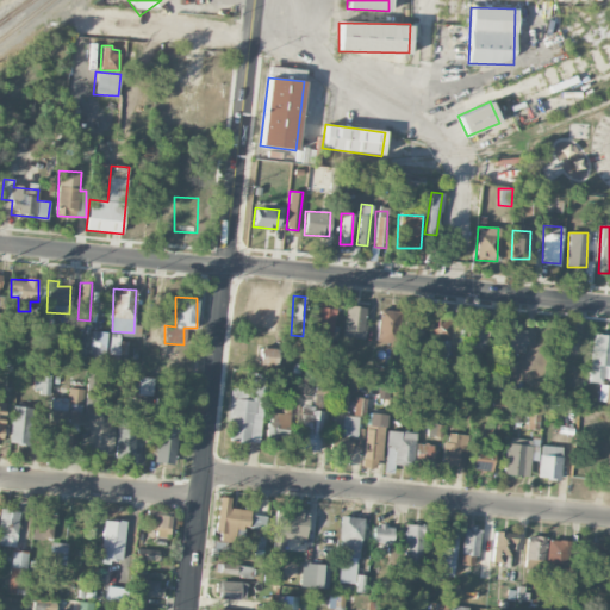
[(322,328),(319,340),(330,341),(336,305),(317,302),(313,327),(322,328)]
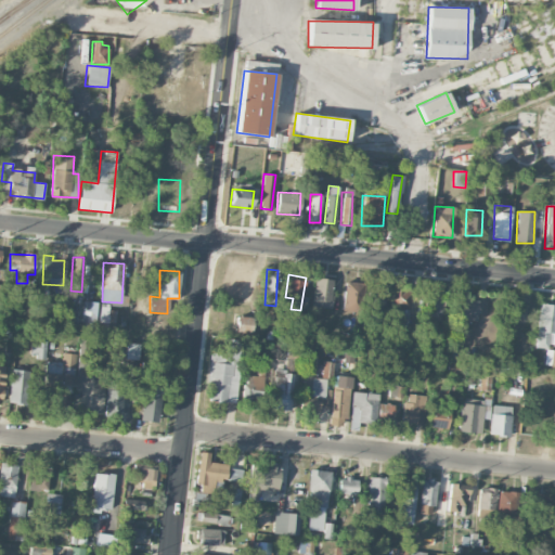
[(313,307),(332,308),(333,279),(314,278),(313,307)]
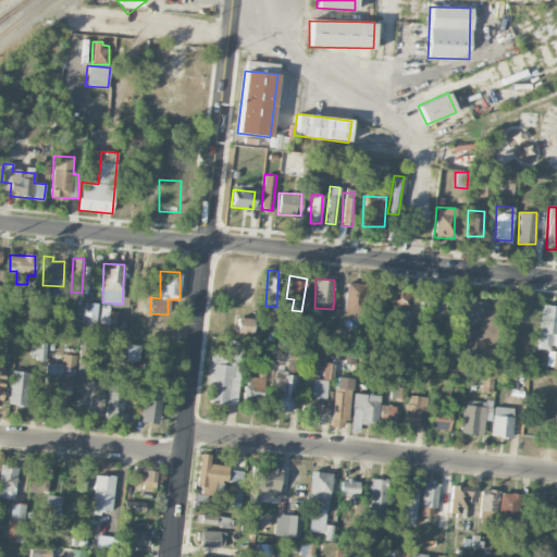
[(364,313),(364,284),(346,283),(345,312),(364,313)]
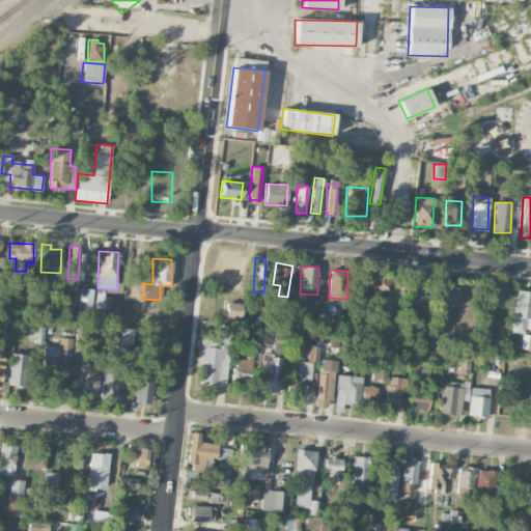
[(352,304),(359,304),(359,296),(368,297),(369,273),(353,272),(352,304)]
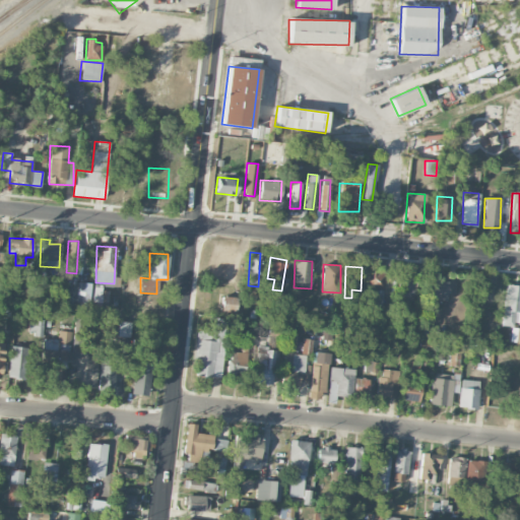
[(383,306),(385,270),(367,269),(366,305),(383,306)]
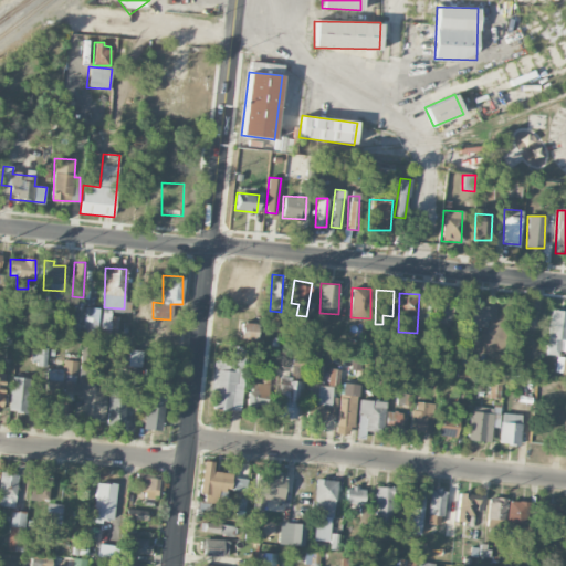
[(436,322),(452,322),(451,296),(435,297),(436,322)]
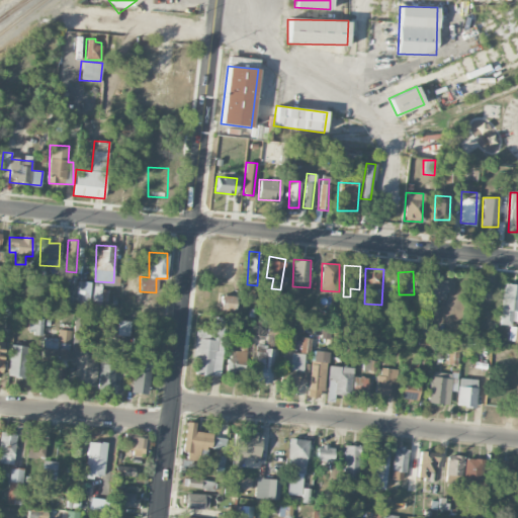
[(447,280),(427,278),(425,297),(445,299),(447,280)]
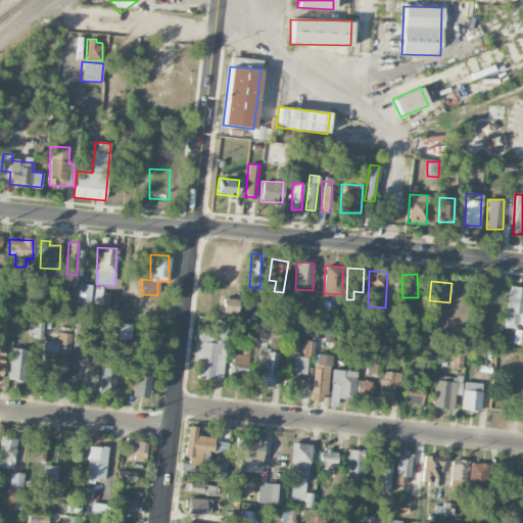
[(102,292),(103,286),(96,285),(93,305),(107,307),(109,293),(102,292)]
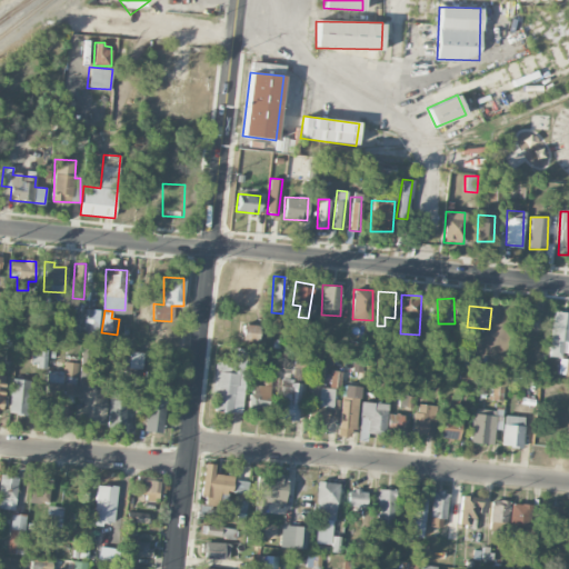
[(567,357),(568,341),(568,312),(555,310),(549,355),(567,357)]
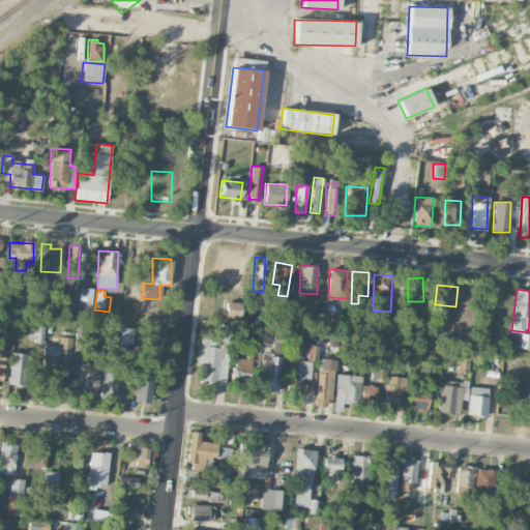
[(240,317),(241,302),(226,301),(225,317),(240,317)]
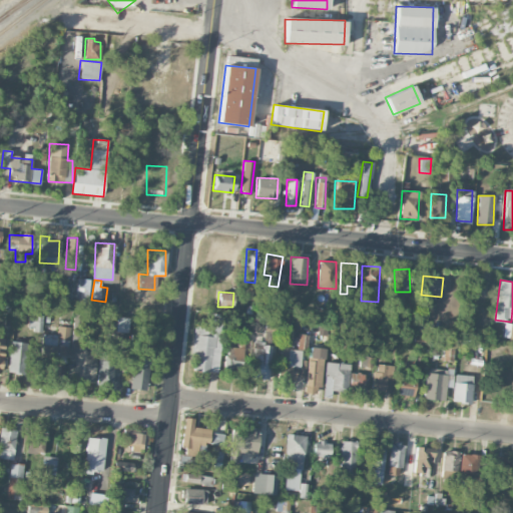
[(218,372),(220,314),(208,314),(208,327),(194,326),(192,371),(218,372)]
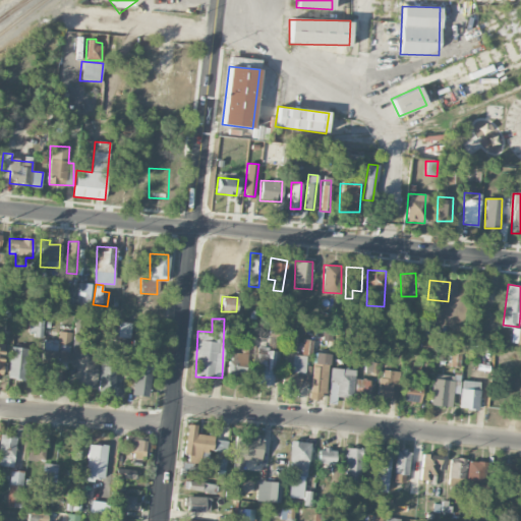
[(43,336),(44,321),(30,320),(29,335),(43,336)]
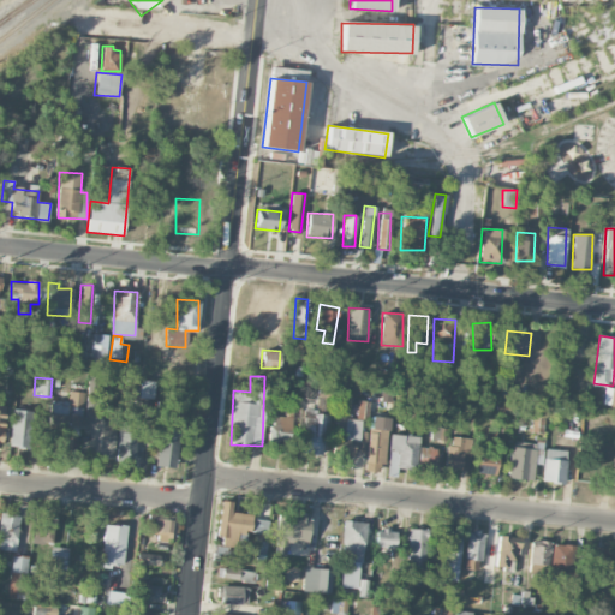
[(153,398),(154,381),(141,380),(139,398),(153,398)]
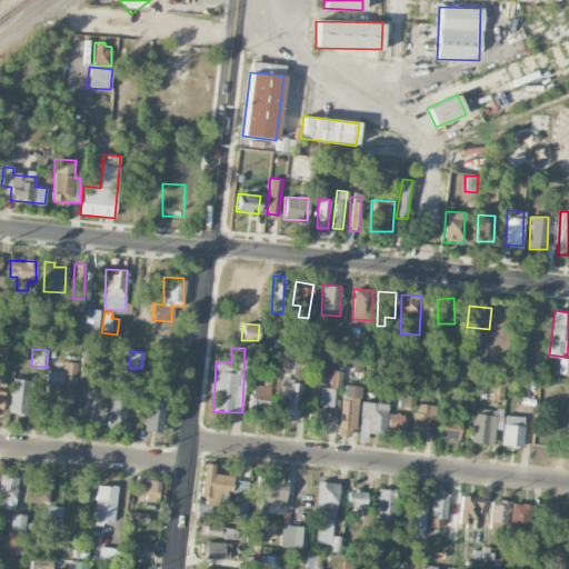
[(559,372),(568,372),(568,359),(559,359),(559,372)]
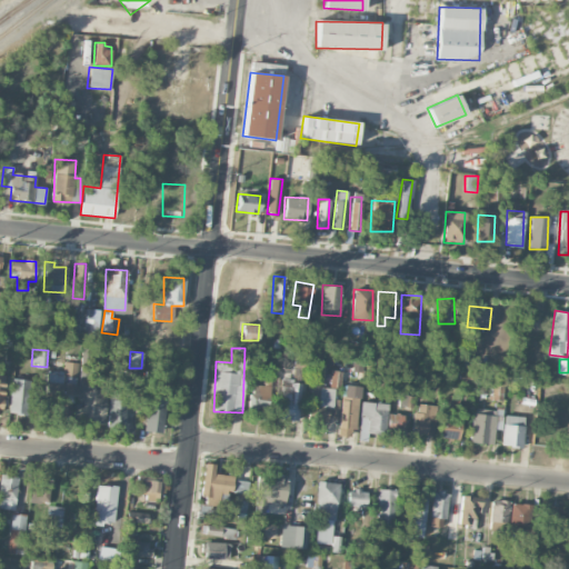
[(78,362),(65,362),(63,372),(48,371),(45,417),(66,418),(67,396),(76,397),(78,362)]
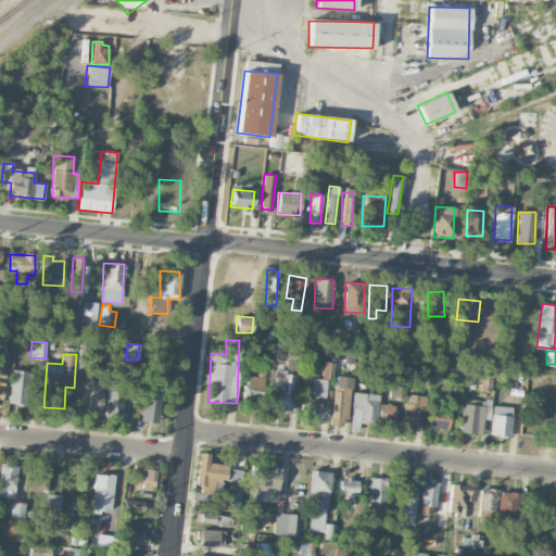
[(88,363),(77,362),(76,391),(80,391),(79,412),(102,413),(103,388),(100,388),(100,376),(88,376),(88,363)]
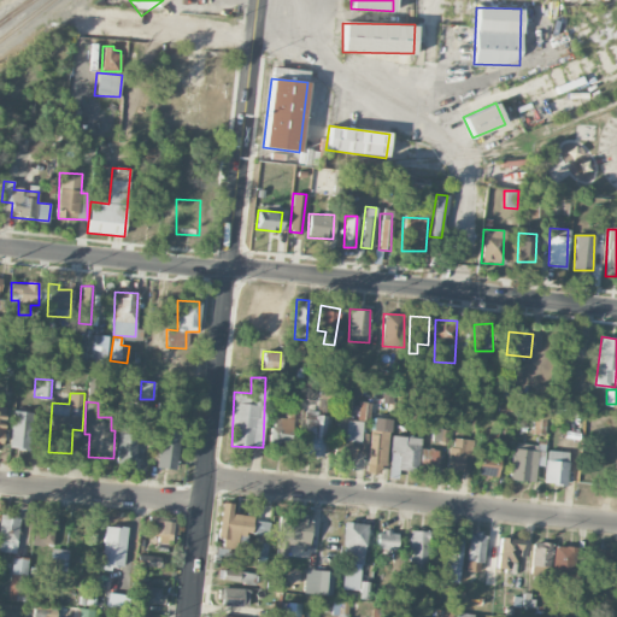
[(31,412),(12,411),(11,448),(30,450),(31,412)]
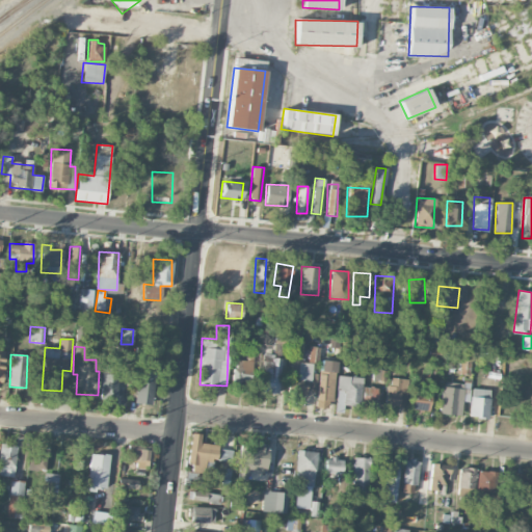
[(260,392),(278,393),(281,356),(261,355),(260,392)]
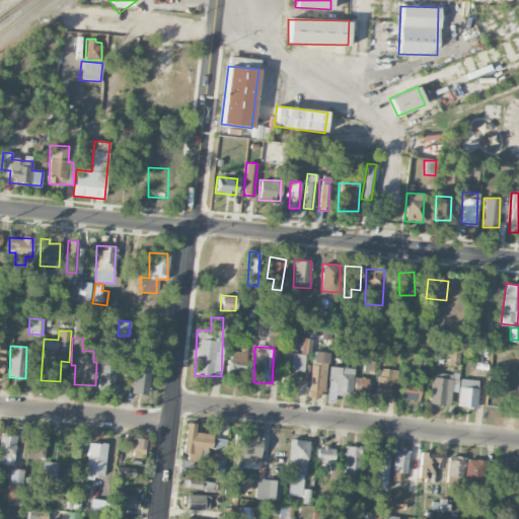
[(282,375),(300,376),(299,382),(308,383),(310,364),(304,364),(305,354),(294,353),(294,348),(284,348),(282,375)]
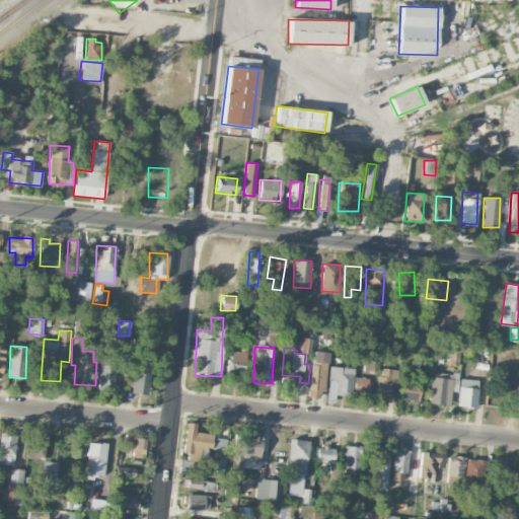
[(246,349),(239,349),(239,351),(228,351),(226,374),(244,375),(246,349)]
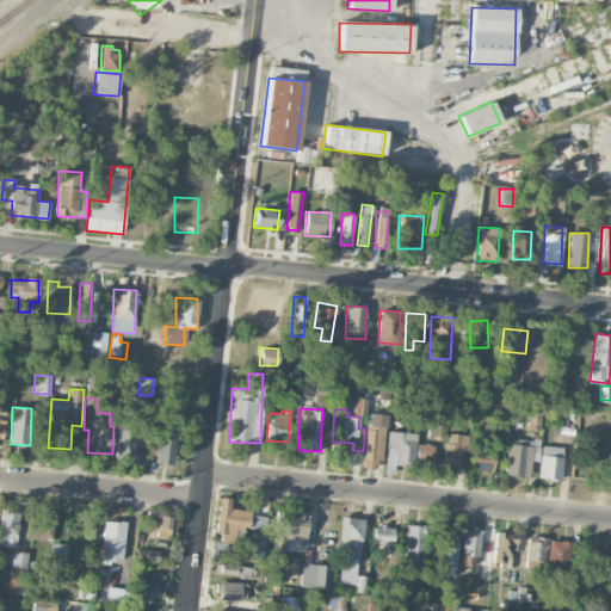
[(177,424),(155,424),(154,463),(174,464),(177,424)]
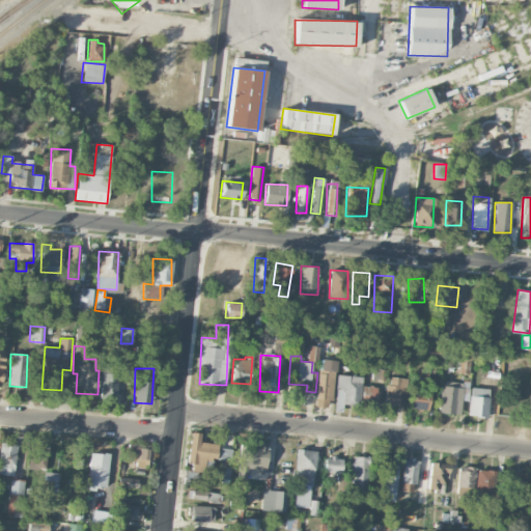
[(334,370),(318,369),(317,401),(333,401),(334,370)]
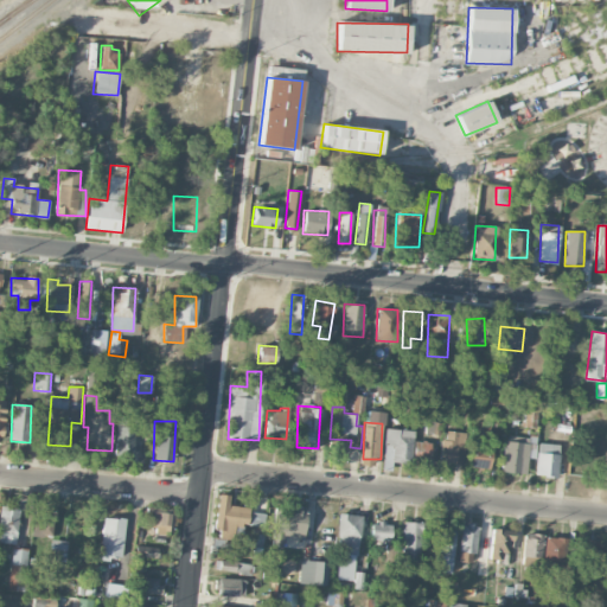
[(115,453),(134,454),(134,427),(115,427),(115,453)]
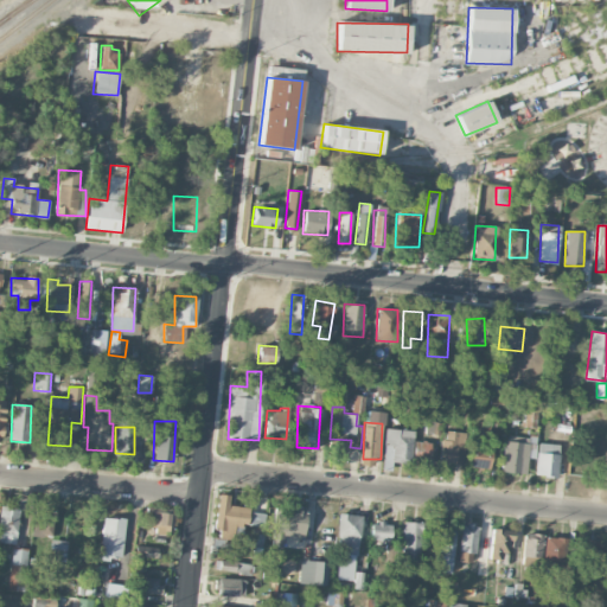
[(441,464),(464,465),(465,432),(442,432),(441,464)]
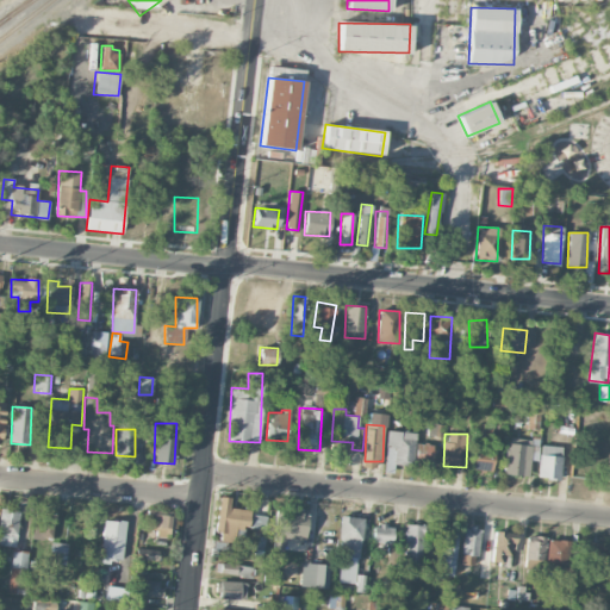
[(529,477),(530,460),(537,460),(540,441),(508,437),(504,474),(529,477)]
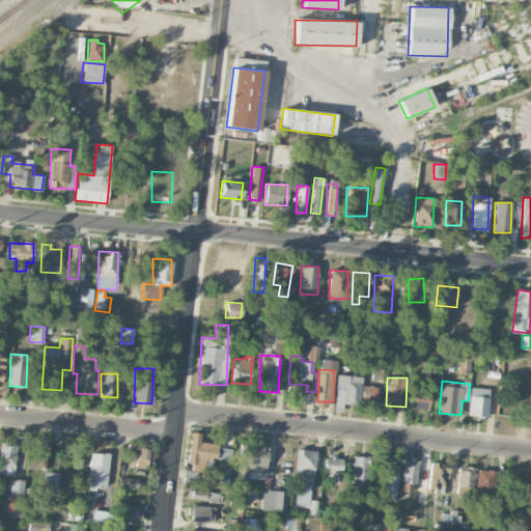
[(427,411),(430,386),(413,384),(409,408),(427,411)]
